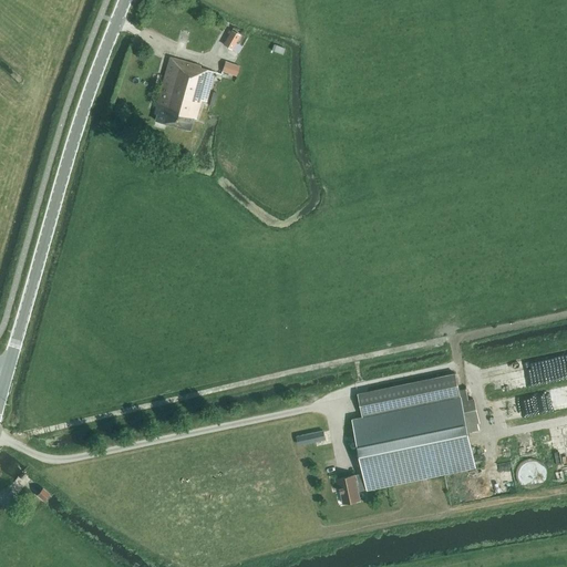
[(233,48),(239,35),(230,31),(223,43),(233,48)]
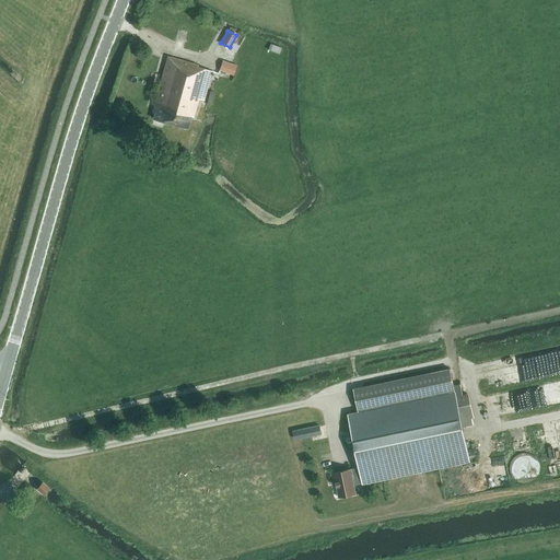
[(280,54),(282,47),(270,43),(268,49),(280,54)]
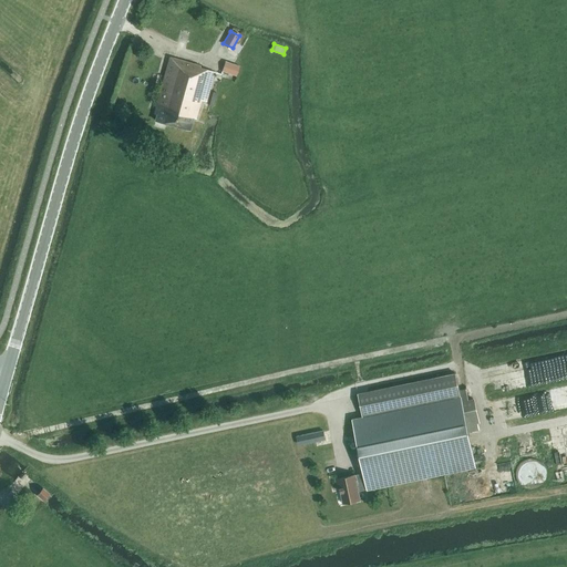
[(206,101),(215,72),(199,68),(200,65),(169,57),(154,113),(156,114),(155,120),(189,130),(193,117),(196,119),(202,100),(206,101)]
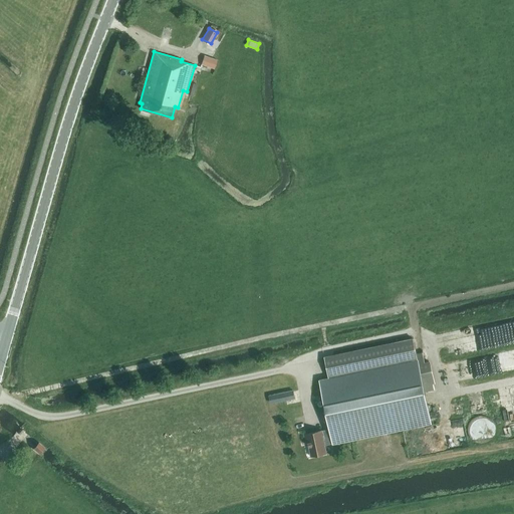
[(213,68),(216,60),(203,56),(201,64),(213,68)]
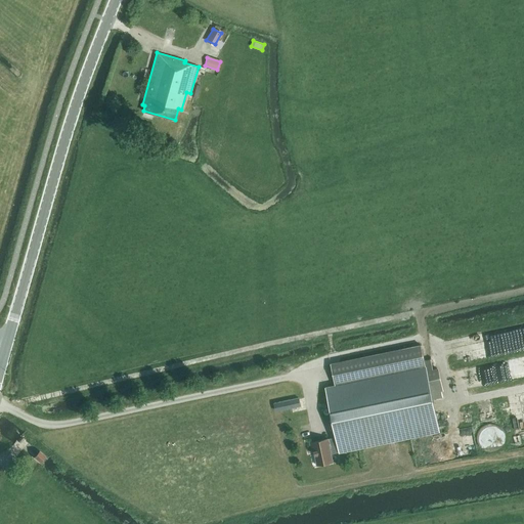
[(330,406),(337,437),(310,442),(312,451),(314,451),(317,465),(333,462),(331,453),(340,452),(439,432),(432,398),(443,395),(437,368),(433,369),(431,359),(425,360),(421,345),(331,364),(335,385),(325,387),(330,403),(322,404),(323,407),(330,406)]
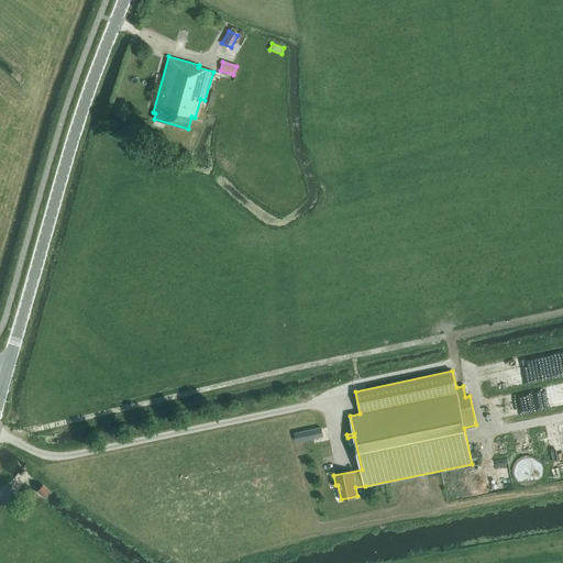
[(515,460),(526,484),(545,474),(534,451),(515,460)]
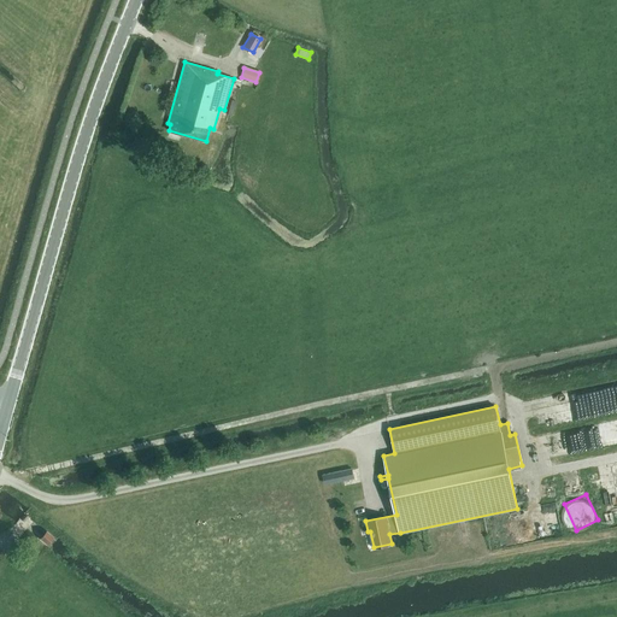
[(47,545),(53,538),(46,532),(40,539),(47,545)]
